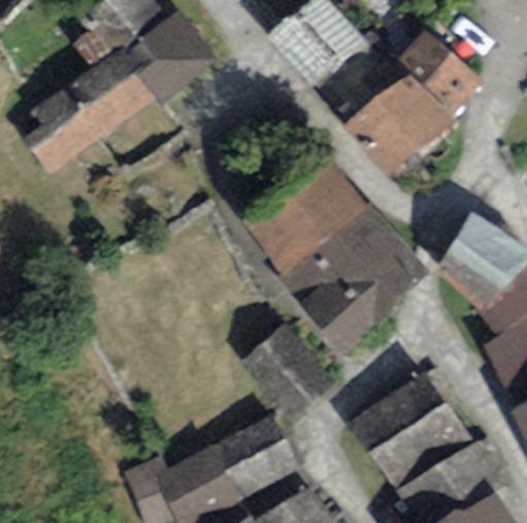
[(166,18),(151,0),(101,0),(92,9),(102,21),(93,29),(111,51),(153,98),(158,104),(215,55),(175,9),(166,18)]
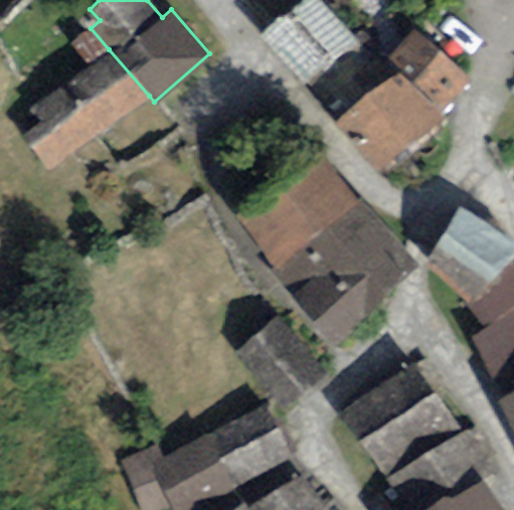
[(357,44),(322,0),(303,0),(263,31),(305,85),(357,44)]
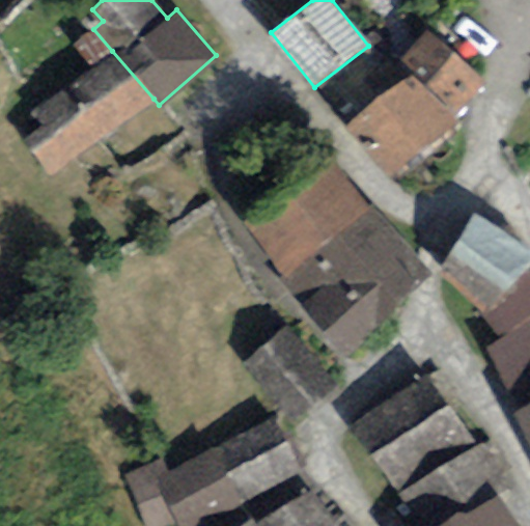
[(413,70),(454,118),(483,78),(426,28),(400,60),(413,70)]
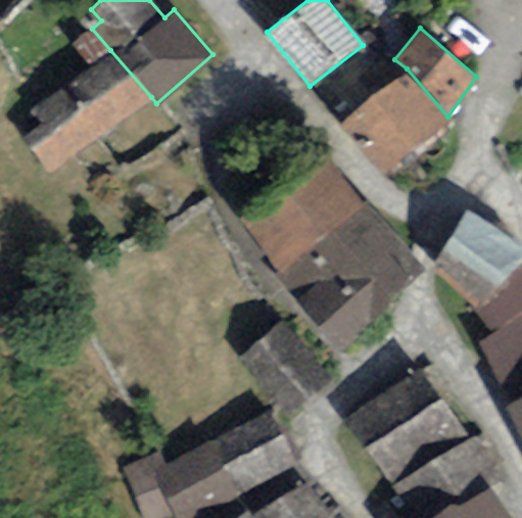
[(52,178),(151,97),(110,50),(30,107),(39,124),(20,137),(52,178)]
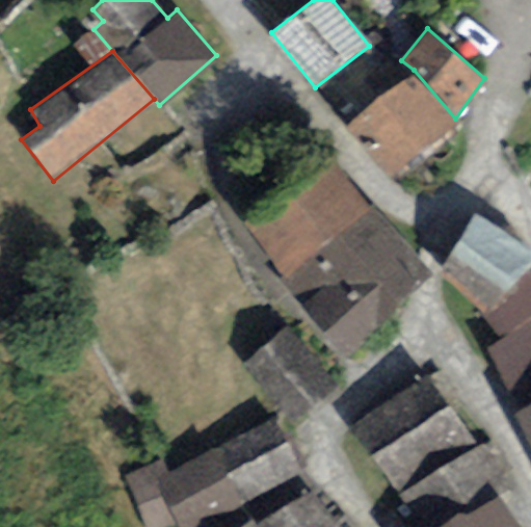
[(455,119),(414,70),(350,122),(393,172),(455,119)]
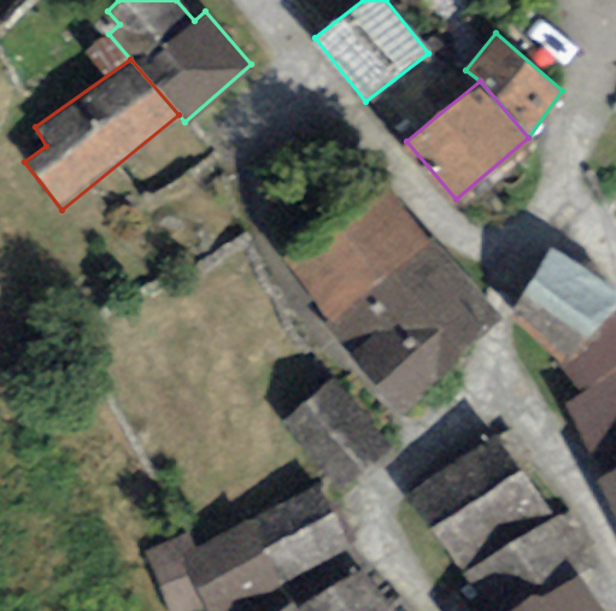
[(494,311),(374,165),(265,251),(402,417),(494,311)]
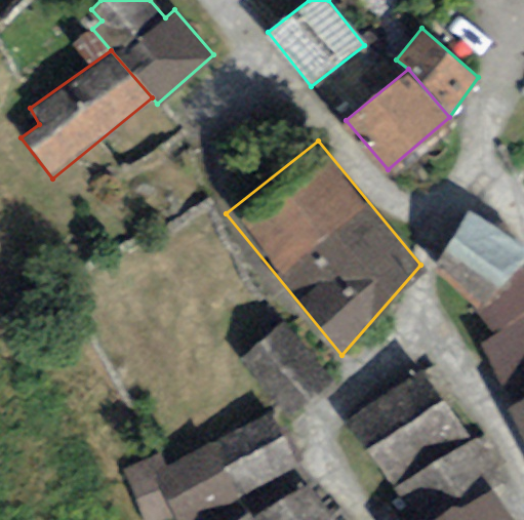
[(523,245),(468,207),(431,273),(482,311),(523,252),(523,245)]
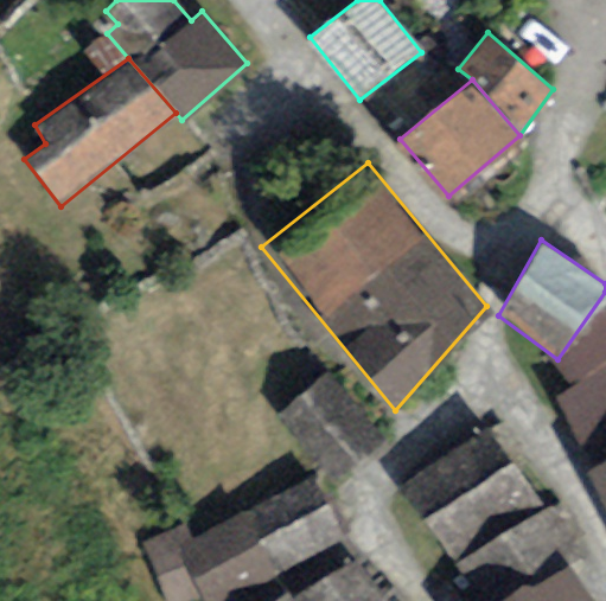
[(605,292),(557,359),(569,388),(556,395),(589,460),(605,452),(605,292)]
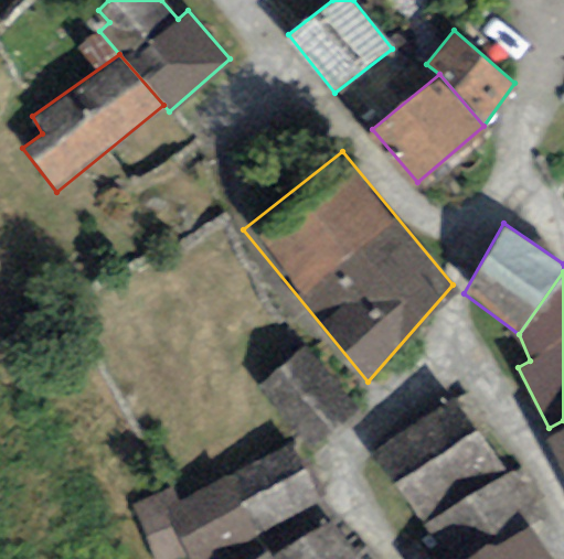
[(306,346),(258,387),(310,448),(358,407),(306,346)]
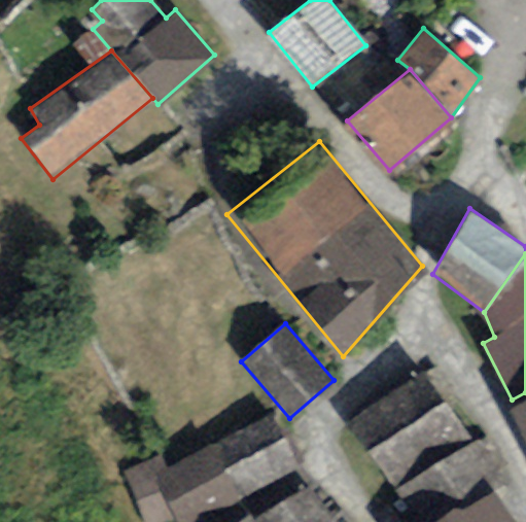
[(424,368),(345,424),(410,514),(489,457),(424,368)]
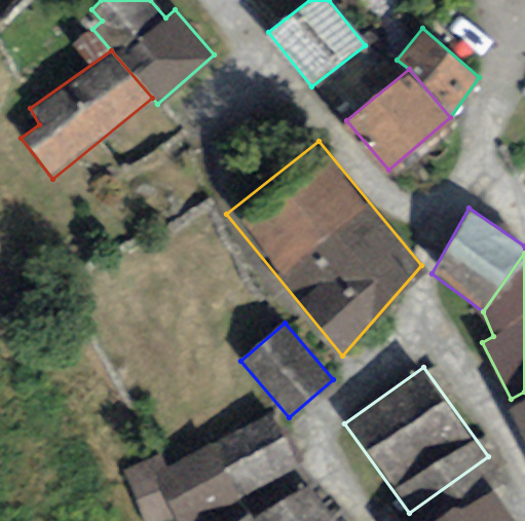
[(524,392),(511,399),(505,402),(524,440),(524,392)]
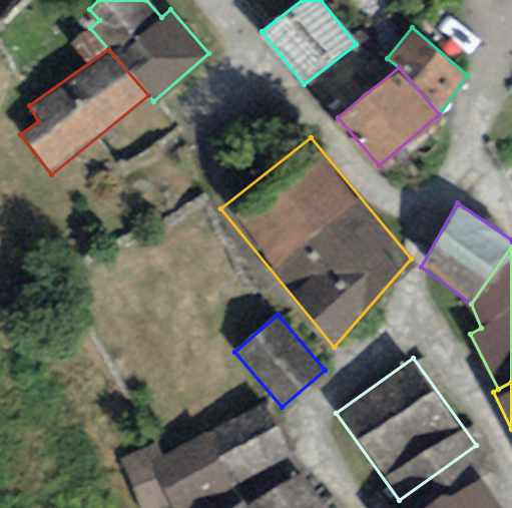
[(151,444),(114,463),(137,507),(154,507),(165,502),(167,507),(192,507),(293,457),(263,398),(155,453),(151,444)]
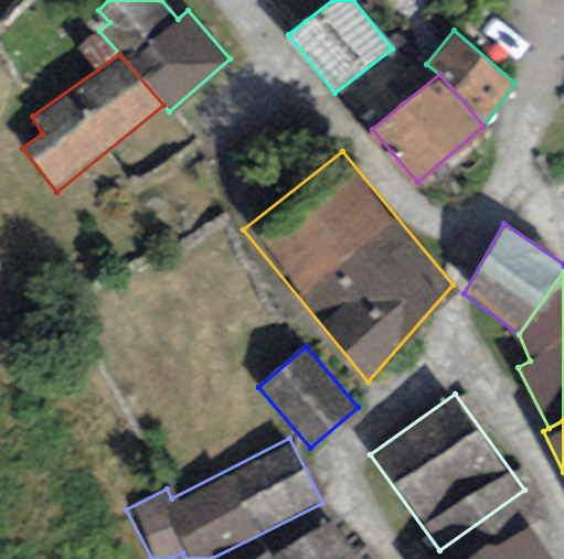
[(557,558),(520,512),(459,558),(557,558)]
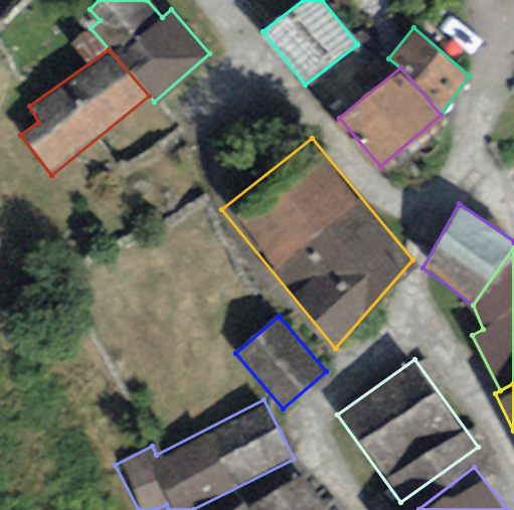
[(328,509),(301,471),(249,507),(250,509),(328,509)]
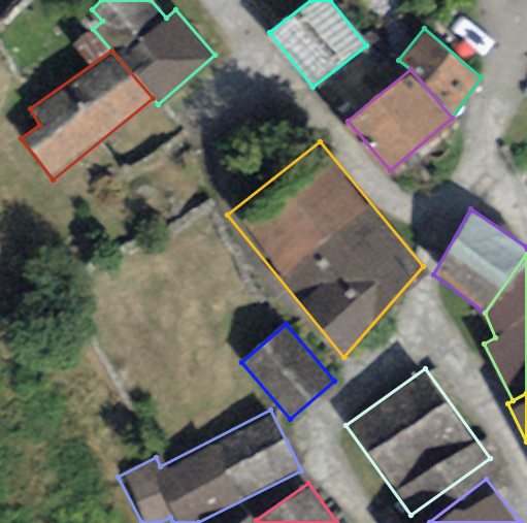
[(257,522),(256,520),(251,513),(238,522),(257,522)]
